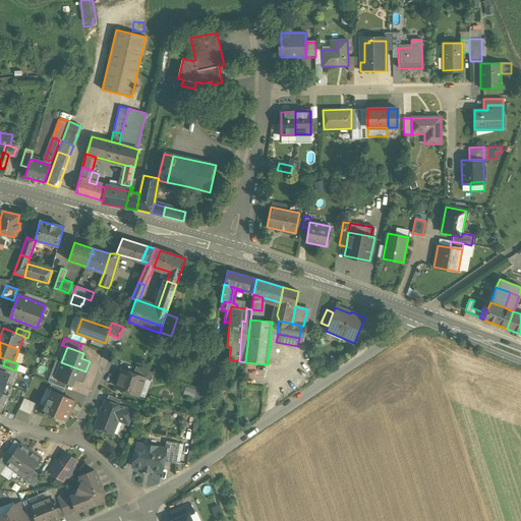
[(85,371),(61,362),(56,378),(55,378),(67,382),(72,384),(74,379),(82,382),(85,371)]
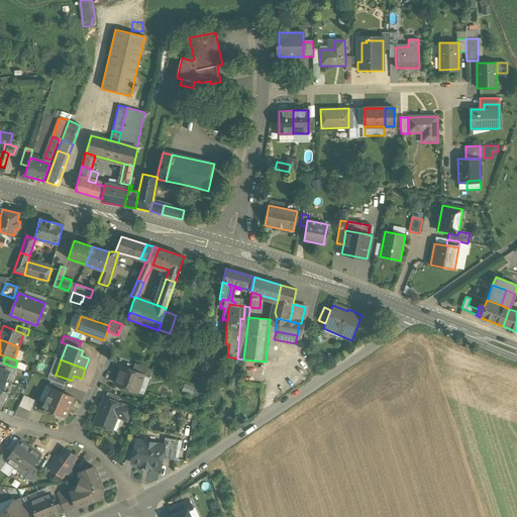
[(0,368),(9,372),(14,375),(17,368),(15,368),(3,363),(0,362),(0,360),(0,368)]
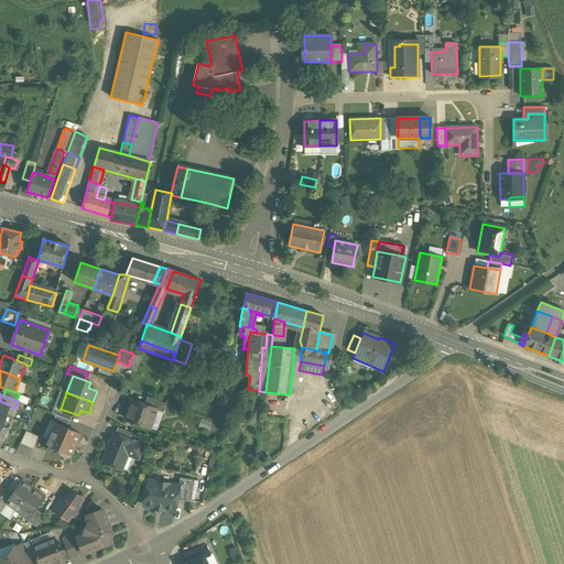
[(167,403),(148,397),(145,405),(158,410),(156,410),(163,413),(167,403)]
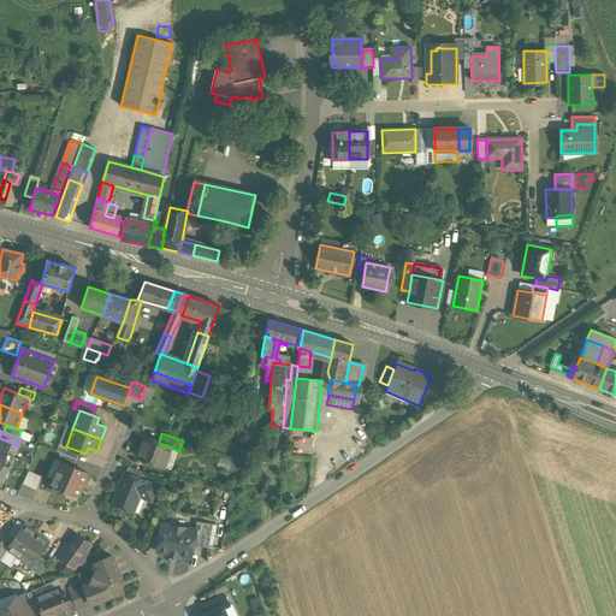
[(159,443),(144,437),(144,438),(142,439),(140,445),(141,448),(137,458),(164,468),(171,448),(172,448),(159,443)]
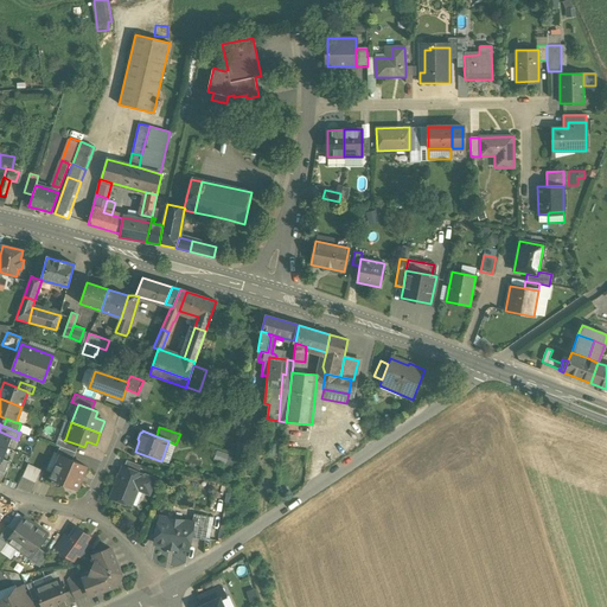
[(0,445),(6,447),(11,436),(0,432),(0,445)]
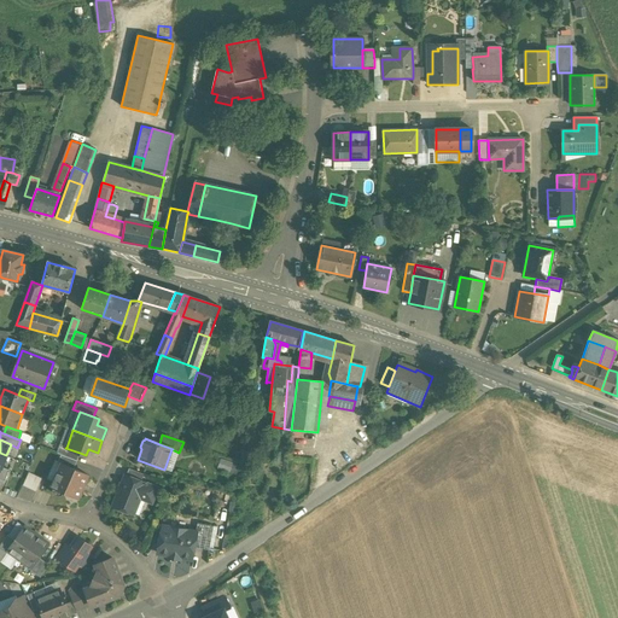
[(80,453),(65,448),(66,448),(59,445),(57,454),(62,455),(77,461),(80,453)]
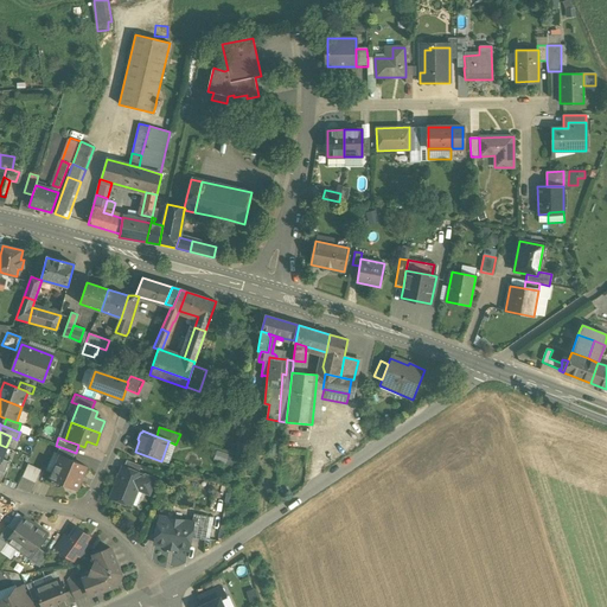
[(76,453),(61,447),(57,454),(61,457),(61,455),(72,460),(76,453)]
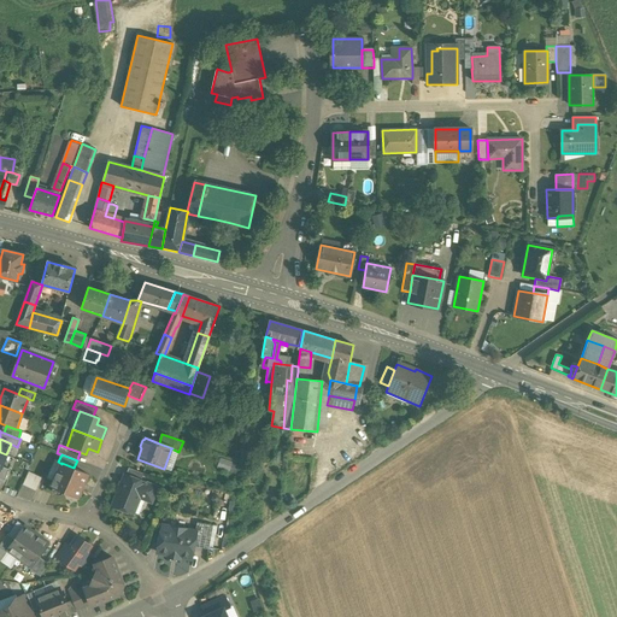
[(74,468),(62,463),(62,464),(52,486),(78,497),(88,475),(74,468)]
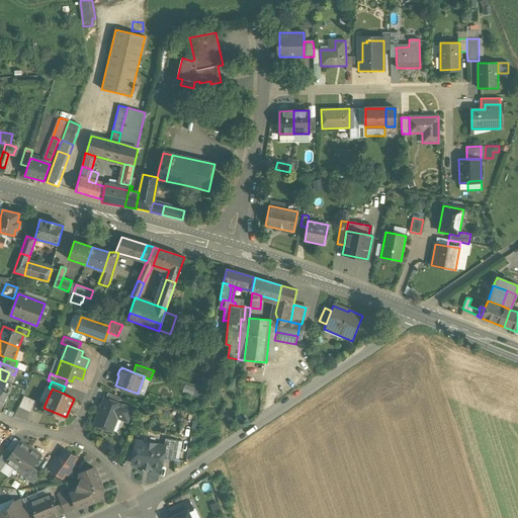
[(120,398),(108,393),(106,399),(118,404),(120,398)]
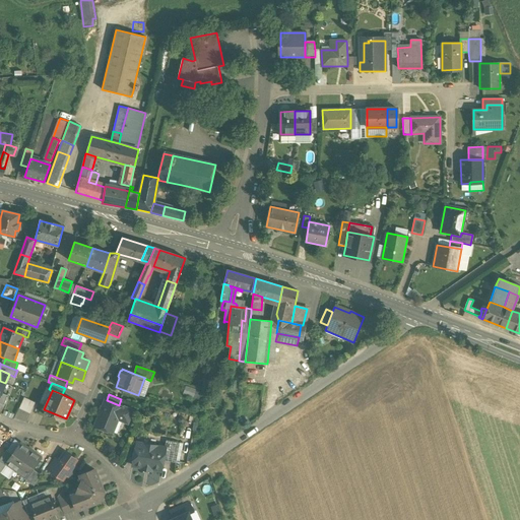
[(36,403),(24,398),(19,408),(30,413),(36,403)]
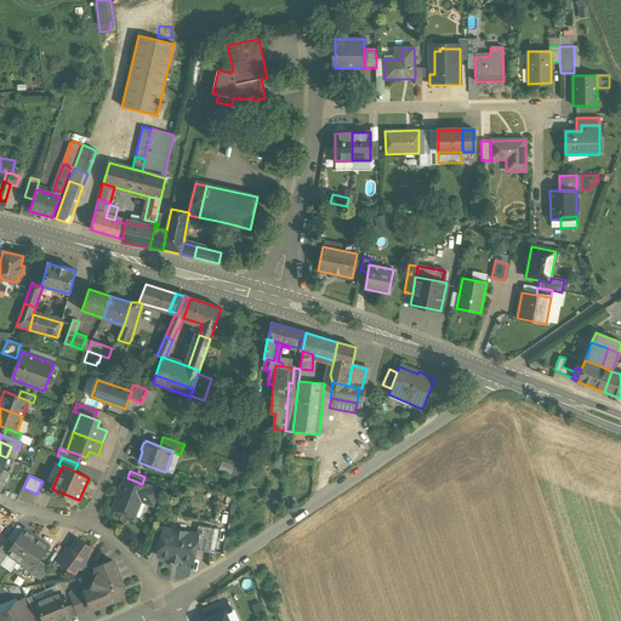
[(127,478),(126,477),(113,510),(135,518),(141,501),(149,505),(154,502),(158,494),(155,489),(142,484),(127,478)]
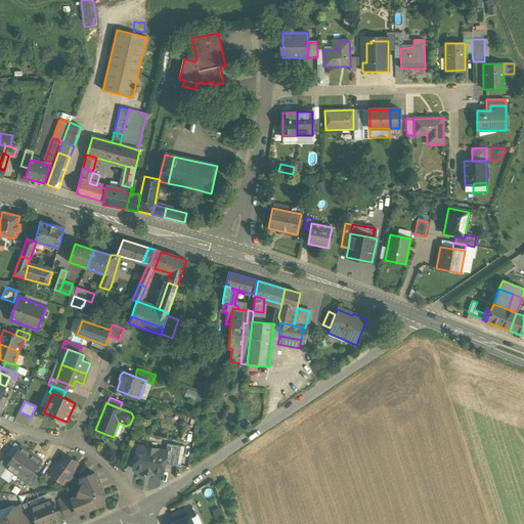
[(181,446),(167,443),(166,451),(167,452),(165,464),(177,467),(181,446)]
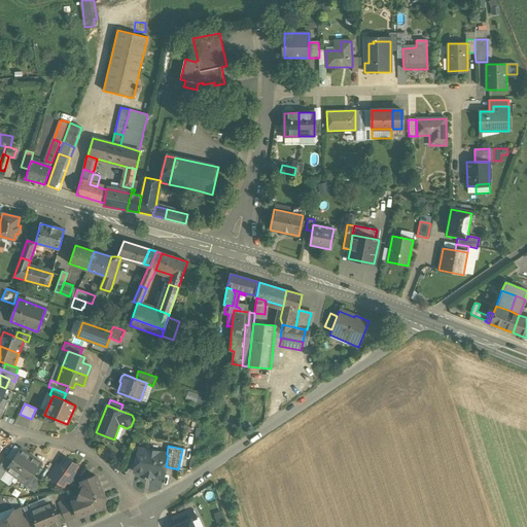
[(167,454),(138,449),(134,471),(145,473),(145,472),(152,475),(152,476),(164,477),(166,466),(168,455),(167,454)]
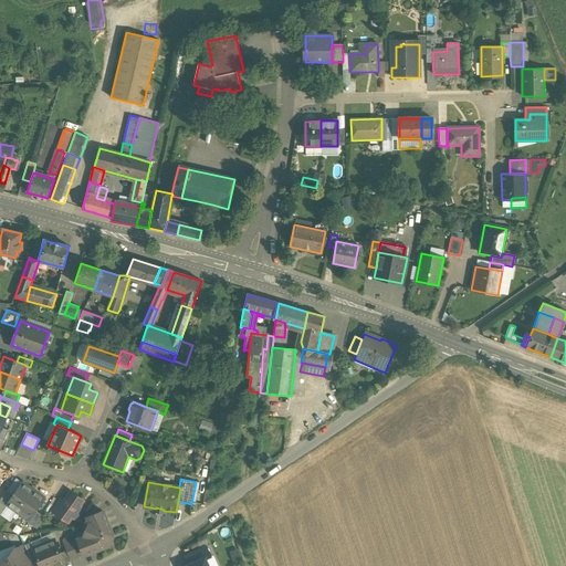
[(13,495),(7,504),(8,505),(17,512),(32,490),(22,483),(13,495)]
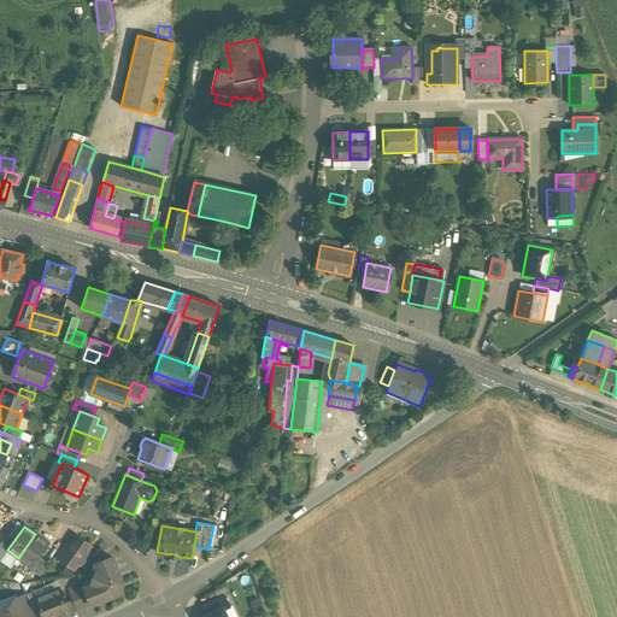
[(48,544),(35,534),(18,558),(31,566),(39,557),(48,544)]
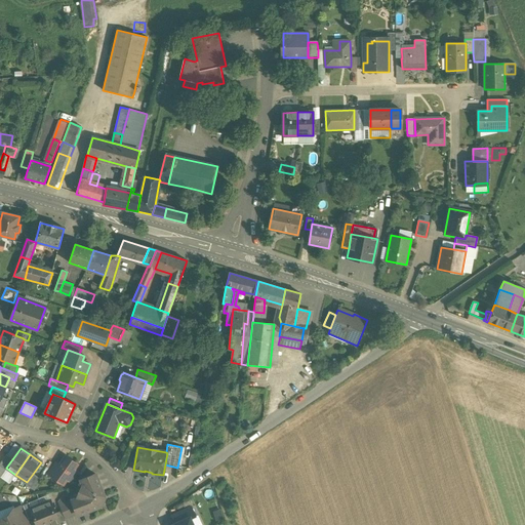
[(7,455),(0,466),(0,467),(5,471),(7,469),(6,468),(12,459),(7,455)]
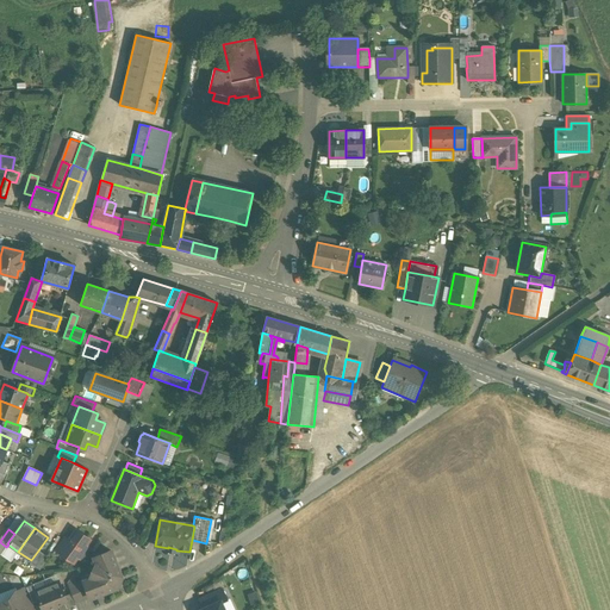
[(69,542),(62,552),(63,553),(74,561),(76,558),(85,546),(89,540),(78,530),(69,542)]
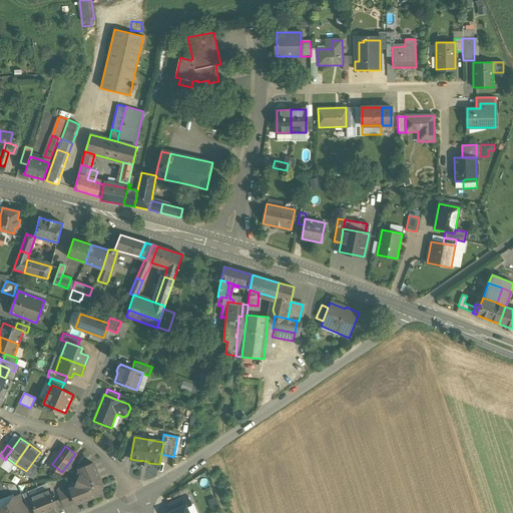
[(53,453),(45,463),(51,467),(53,465),(52,464),(58,456),(53,453)]
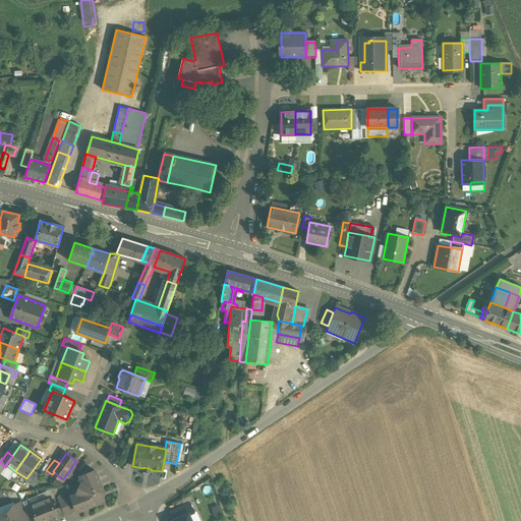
[(72,466),(65,476),(70,479),(77,470),(72,466)]
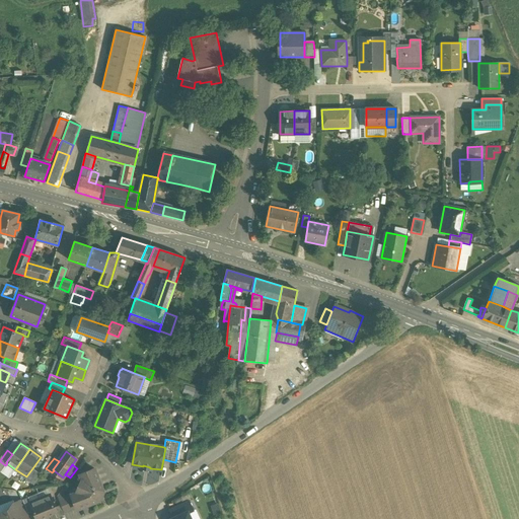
[(32,468),(26,476),(24,478),(30,483),(39,472),(32,468)]
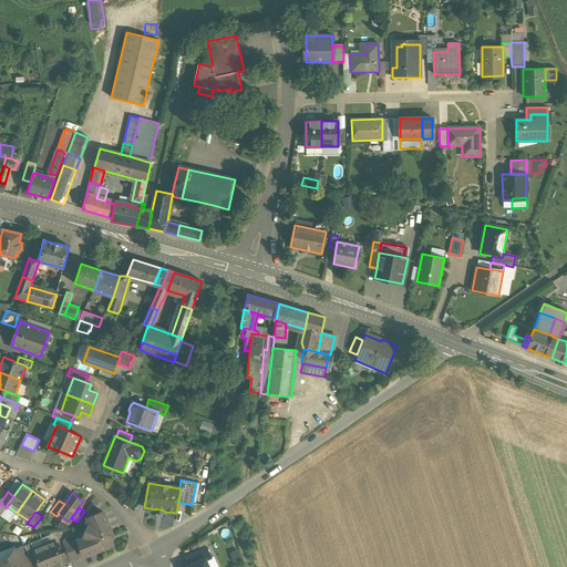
[(102,513),(88,518),(91,526),(89,527),(84,536),(85,539),(79,542),(83,555),(84,557),(105,548),(107,544),(110,545),(112,538),(110,537),(111,534),(102,513)]
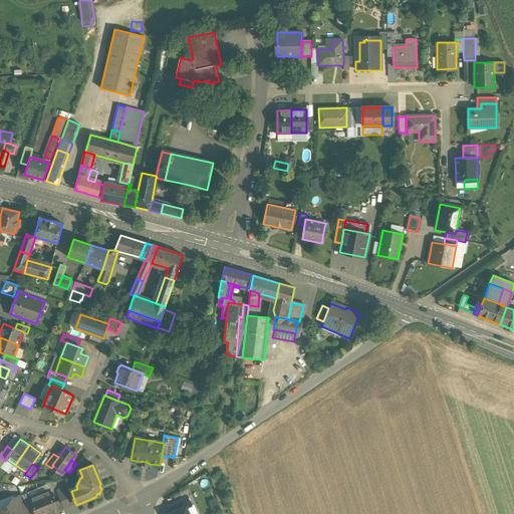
[(54,503),(50,491),(40,495),(47,513),(53,513),(58,512),(54,503)]
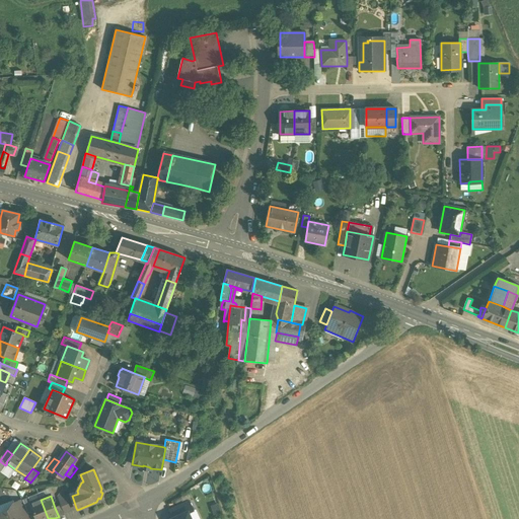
[(65,499),(59,501),(61,505),(64,513),(76,508),(72,496),(65,499)]
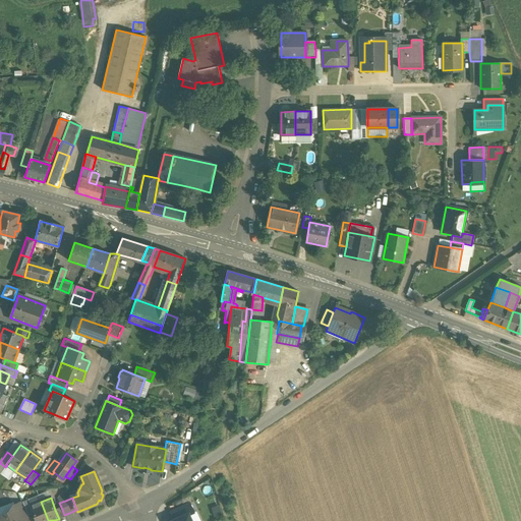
[(29,500),(22,502),(22,503),(29,516),(34,513),(31,506),(31,505),(29,500)]
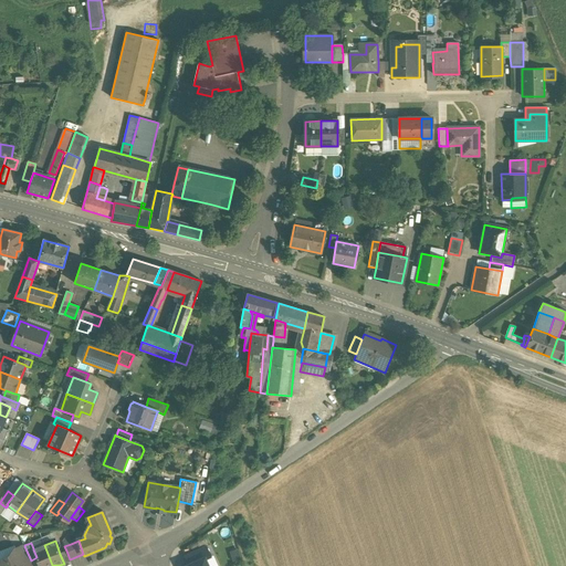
[(52,565),(44,545),(33,548),(33,549),(37,557),(40,565),(52,565)]
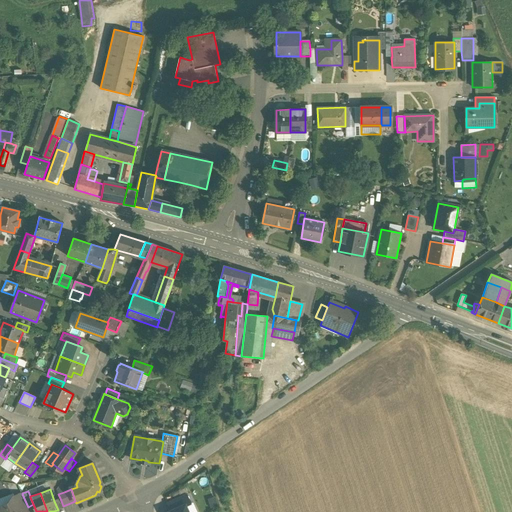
[(22,494),(15,497),(17,501),(21,511),(28,508),(28,507),(22,494)]
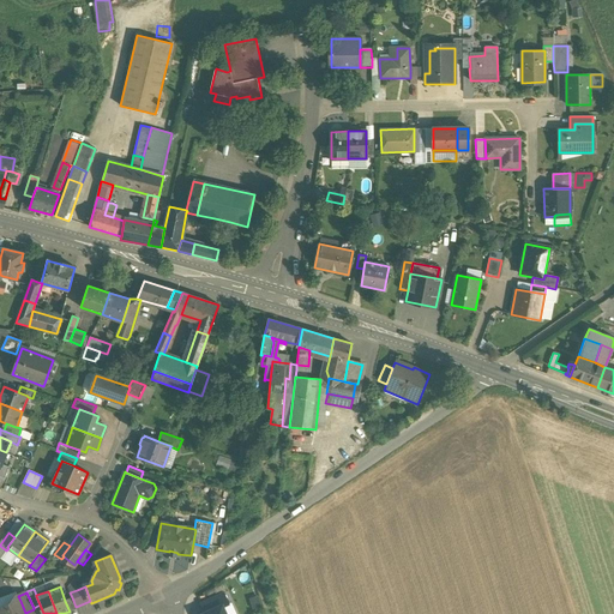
[(203,603),(206,613),(223,606),(228,603),(224,594),(203,603)]
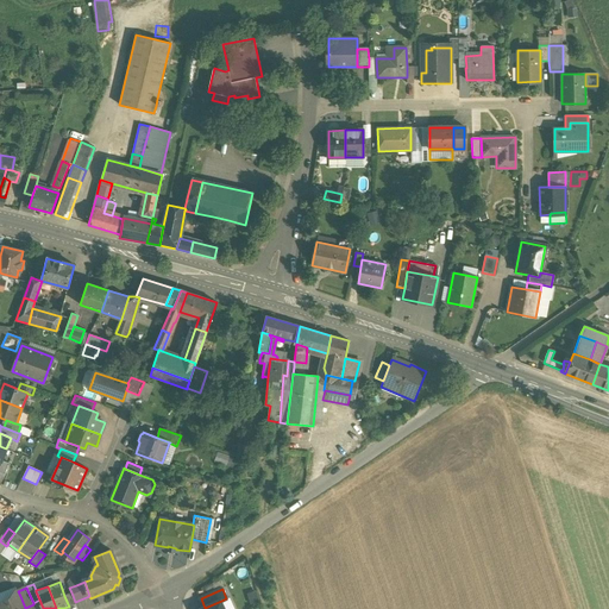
[(71,592),(64,596),(69,607),(76,604),(75,602),(71,592)]
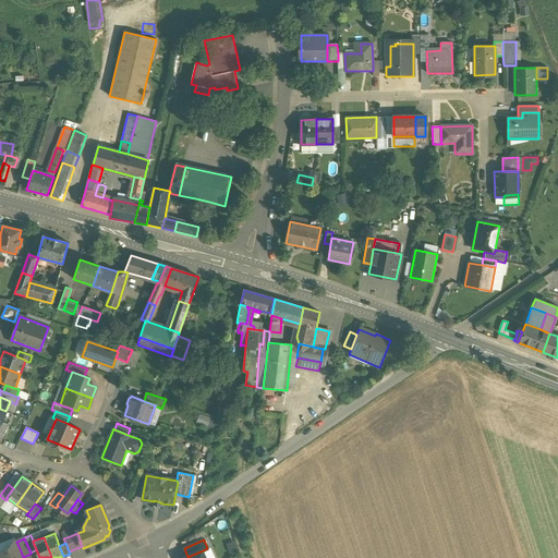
[(19,546),(0,553),(0,557),(23,557),(19,546)]
